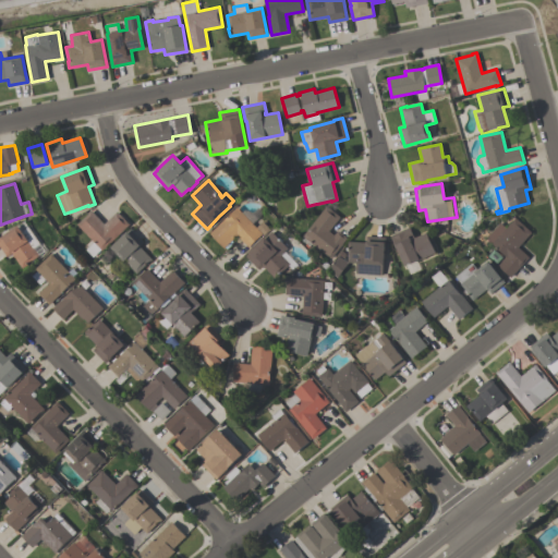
[(347,238),(331,257),(330,256),(329,257),(311,243),(308,246),(301,240),(304,237),(302,235),(326,206),(339,217),(328,231),(334,234),(337,230),(347,238)]
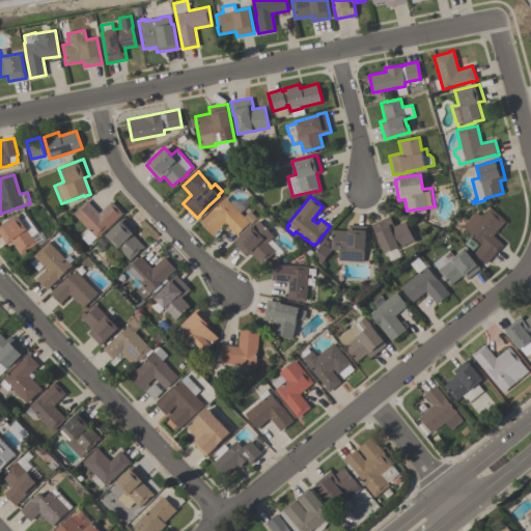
[(199,222),(225,197),(249,222),(235,234),(225,224),(213,235),(199,222)]
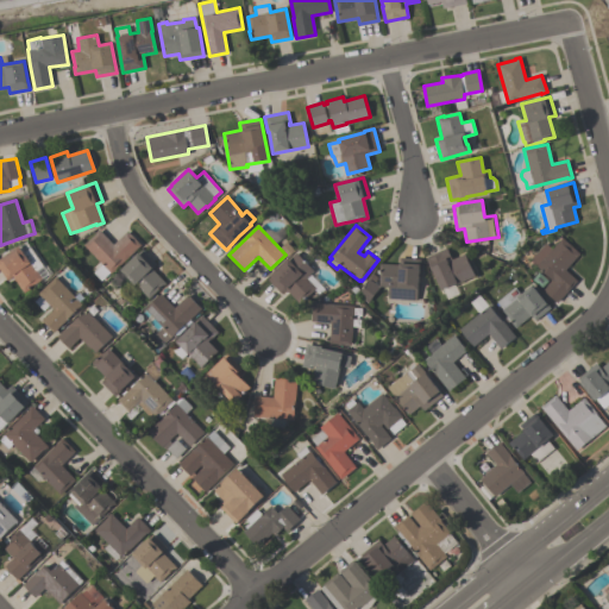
[(127,231),(140,245),(111,272),(110,271),(100,281),(93,272),(101,264),(83,245),(99,230),(113,244),(127,231)]
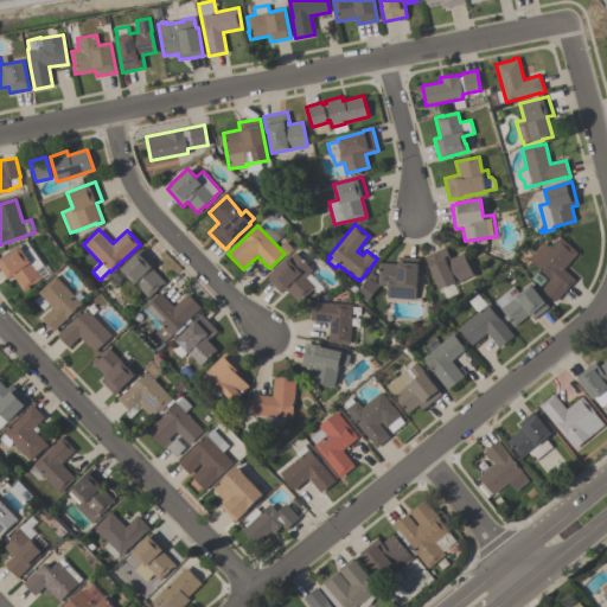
[(560,237),(577,253),(563,269),(575,280),(555,301),(541,289),(550,279),(528,260),(543,242),(550,248),(560,237)]
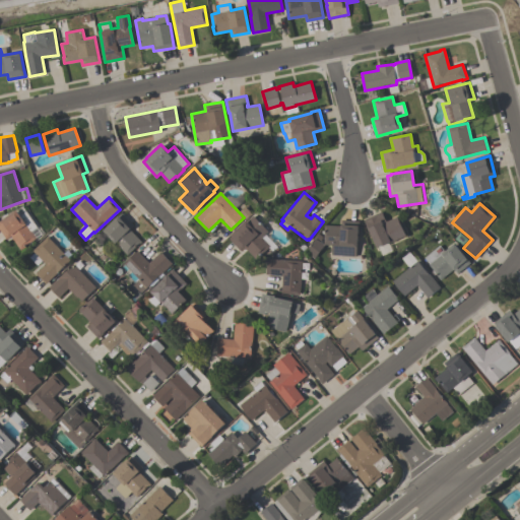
[(41,235),(24,246),(24,247),(20,250),(10,236),(5,239),(0,231),(0,221),(21,206),(41,235)]
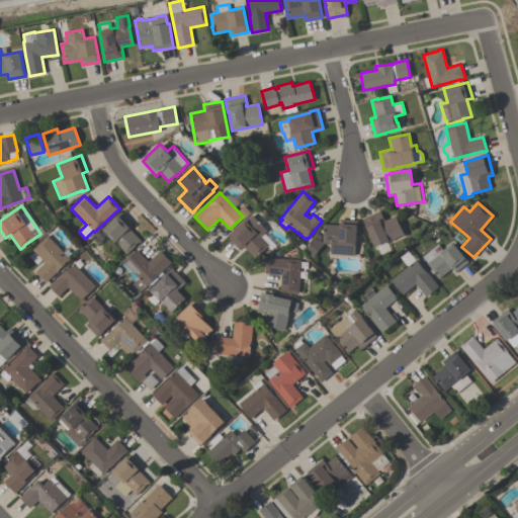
[(362,219),(379,210),(384,221),(395,216),(404,235),(386,243),(385,242),(375,246),(368,230),(367,230),(362,219)]
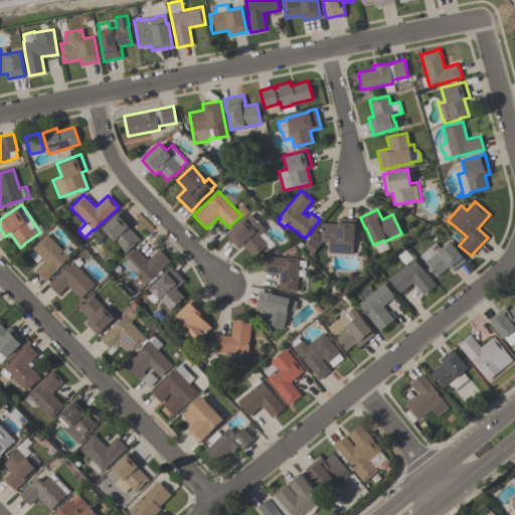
[(120,210),(132,223),(128,226),(140,239),(135,243),(125,252),(114,240),(114,241),(102,228),(120,210)]
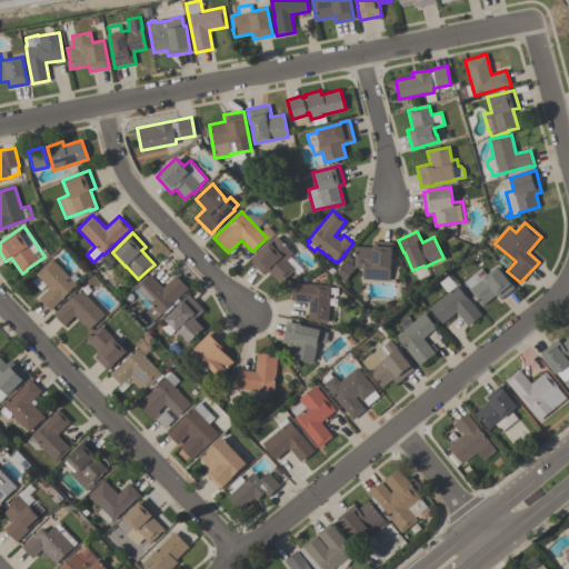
[(277,236),(292,252),(286,259),(295,269),(285,279),(285,280),(280,285),(267,270),(263,275),(250,261),(277,236)]
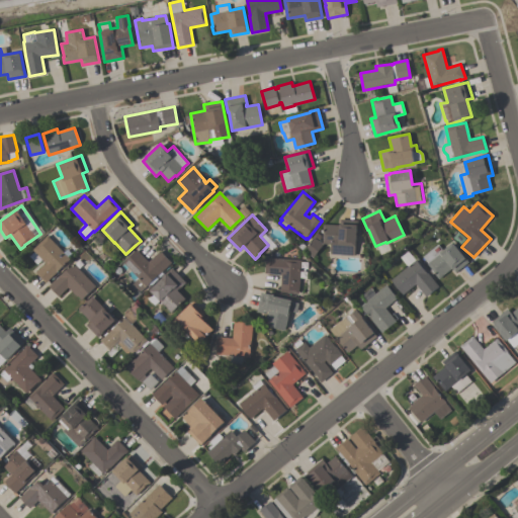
[(354,255),(330,254),(330,244),(322,243),(323,230),(322,230),(323,224),(339,225),(339,220),(357,221),(357,228),(355,228),(354,255)]
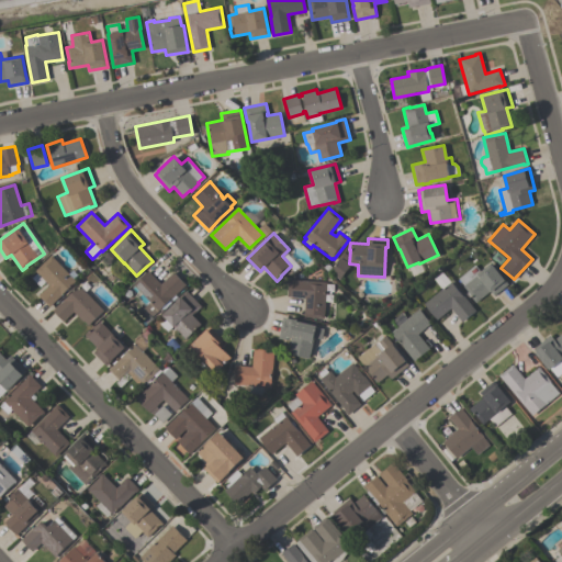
[(350,265),(339,279),(329,272),(339,258),(343,253),(346,255),(347,258),(345,261),(350,265)]
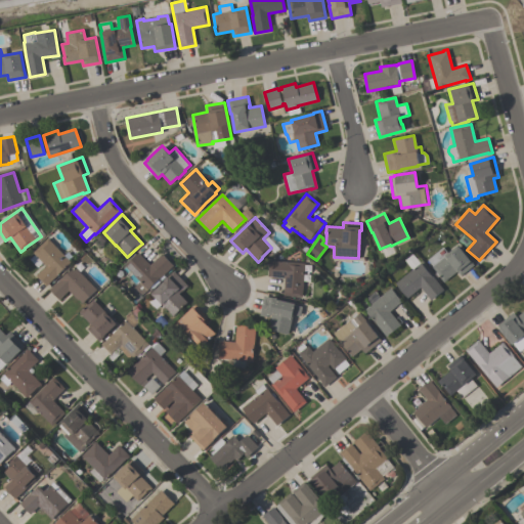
[(47,237),(70,262),(45,286),(36,275),(46,266),(33,252),(47,237)]
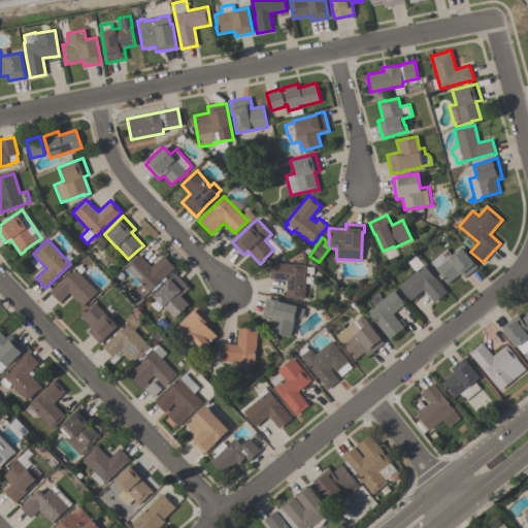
[(430,261),(446,249),(451,256),(461,246),(472,261),(473,261),(477,266),(464,277),(460,273),(447,284),(443,279),(441,277),(439,279),(437,276),(439,274),(435,268),(430,261)]
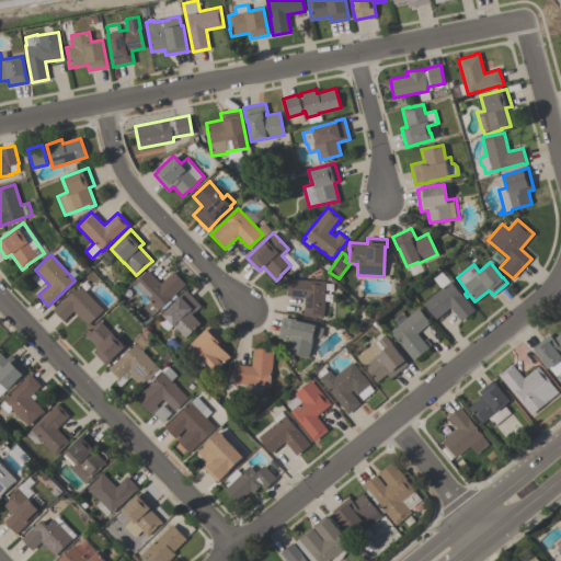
[(173,272),(185,284),(151,316),(142,307),(149,301),(133,284),(148,271),(160,284),(173,272)]
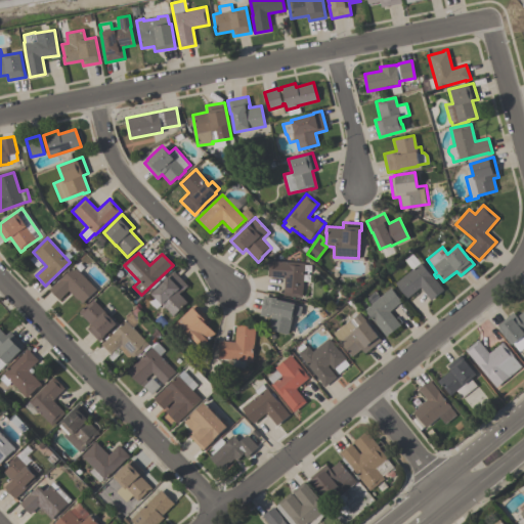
[(395,282),(412,269),(404,260),(411,254),(419,264),(421,263),(431,275),(443,290),(430,300),(420,288),(407,298),(395,282)]
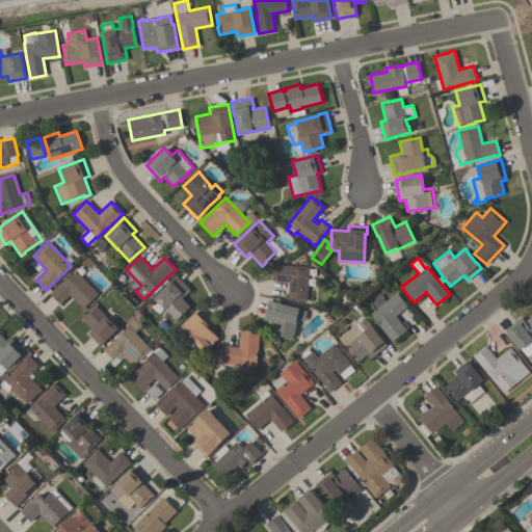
[(273,264),(309,266),(306,301),(287,299),(289,282),(271,281),(273,264)]
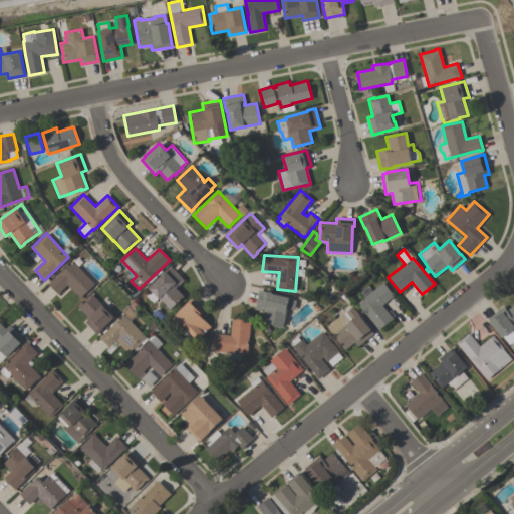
[(72,261),(94,284),(80,297),(79,295),(79,296),(76,293),(75,294),(67,285),(57,294),(47,283),(57,274),(58,274),(72,261)]
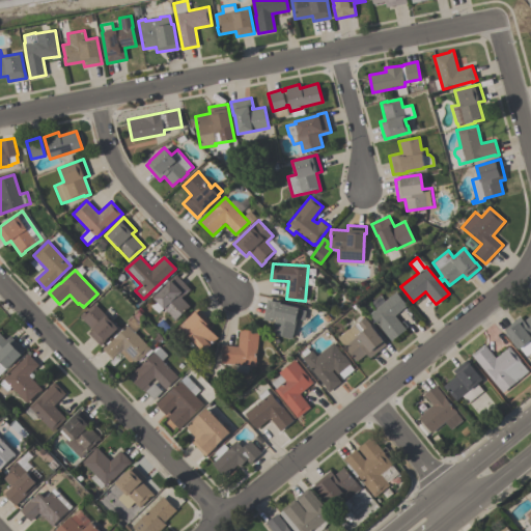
[(190,306),(175,320),(163,308),(158,312),(148,302),(166,284),(175,275),(190,289),(182,298),(190,306)]
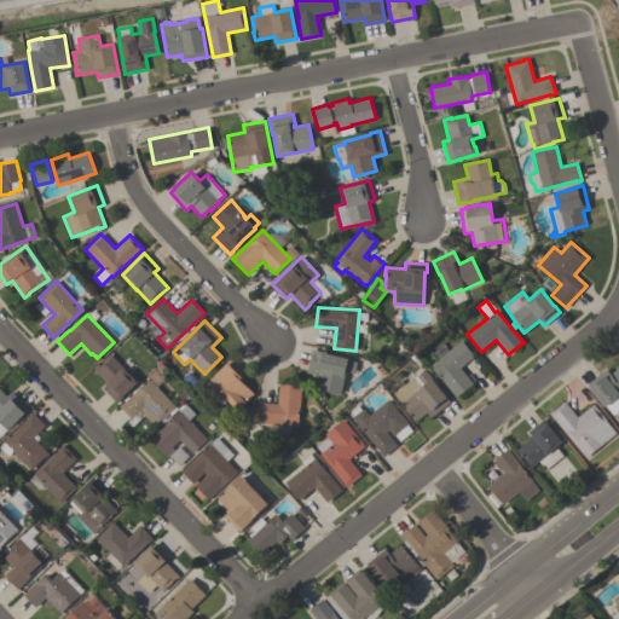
[(473,383),(456,398),(429,365),(437,360),(431,353),(443,343),(449,351),(461,340),(474,356),(460,368),(473,383)]
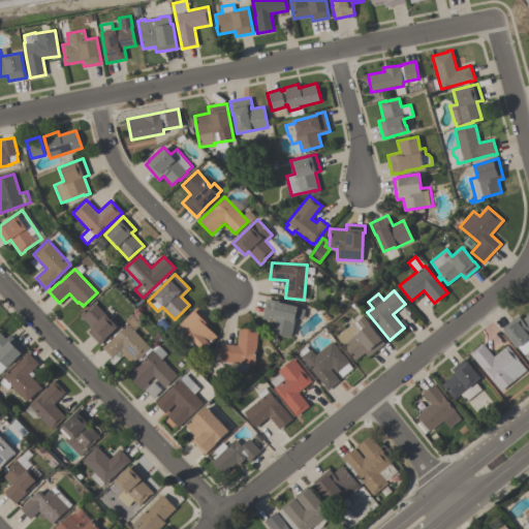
[(261,317),(266,299),(279,302),(298,306),(297,308),(304,310),(302,319),(294,317),(293,320),(294,320),(290,337),(270,333),(273,320),(261,317)]
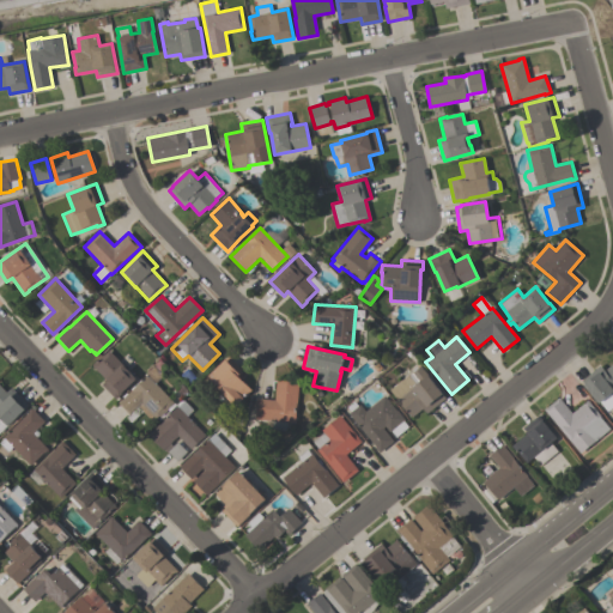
[(109,350),(126,368),(135,378),(115,399),(101,384),(105,380),(91,365),(96,360),(97,362),(109,350)]
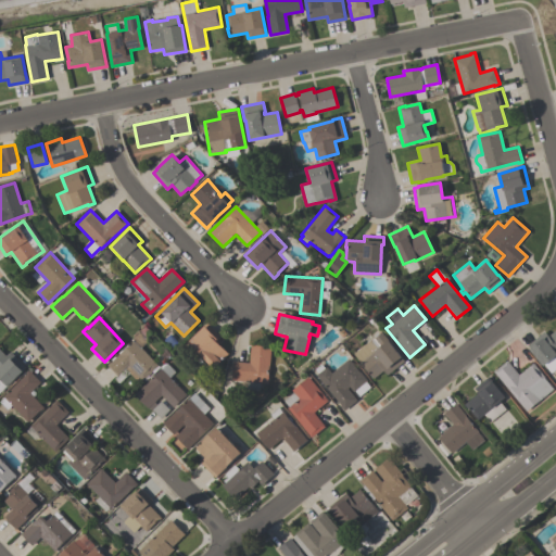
[(207,323),(219,337),(217,339),(222,342),(219,344),(228,354),(213,368),(188,341),(207,323)]
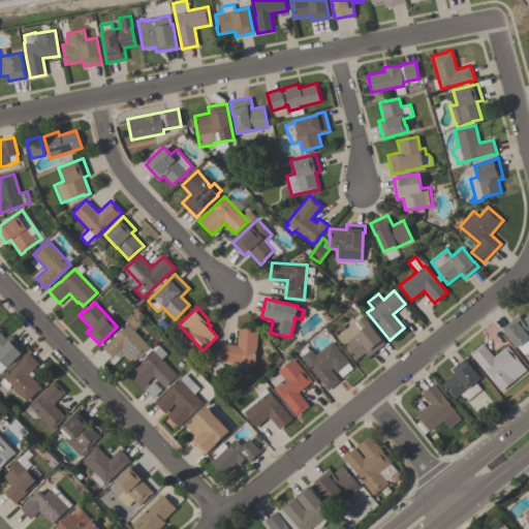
[(528,313),(528,349),(523,354),(519,348),(520,348),(519,346),(517,347),(504,332),(501,328),(517,315),(521,319),(528,313)]
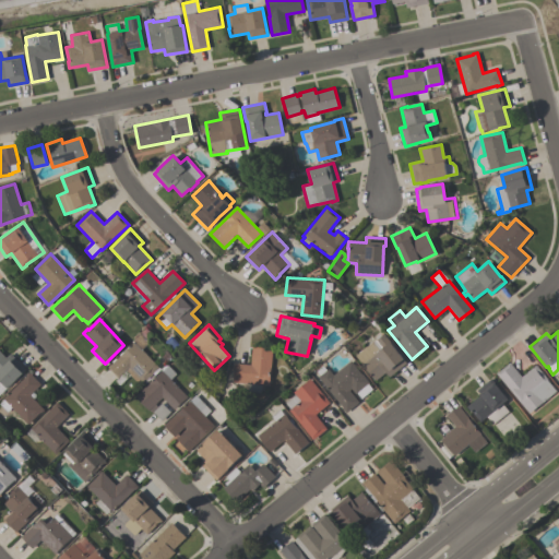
[(406,363),(389,377),(385,372),(375,380),(355,356),(372,342),(378,349),(381,347),(376,341),(383,333),(391,343),(390,343),(406,363)]
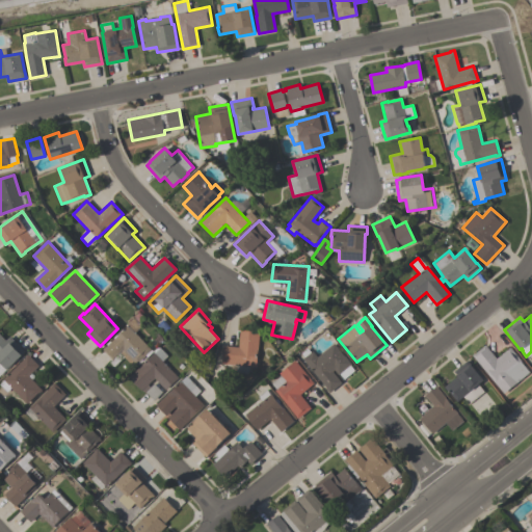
[(128,325),(151,349),(135,364),(123,350),(112,360),(102,349),(128,325)]
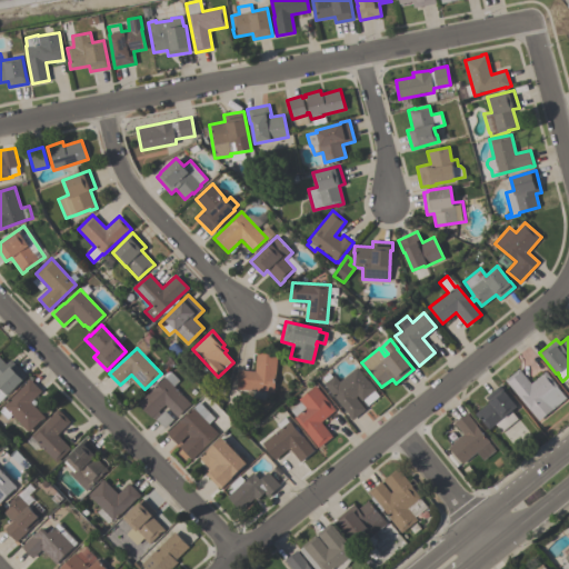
[(277,353),(273,392),(237,389),(238,370),(255,371),(257,352),(277,353)]
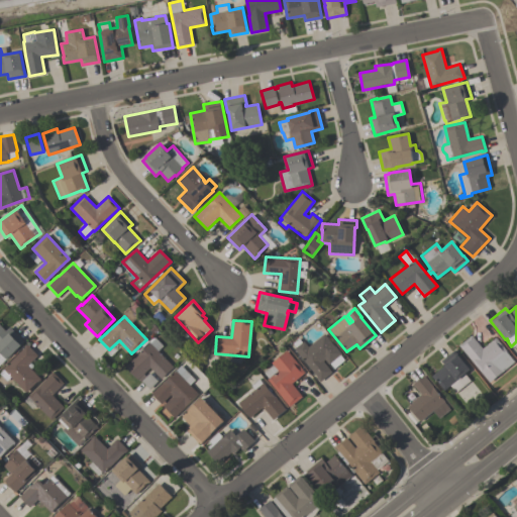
[(0,325),(5,331),(9,326),(23,341),(5,358),(0,352),(0,325)]
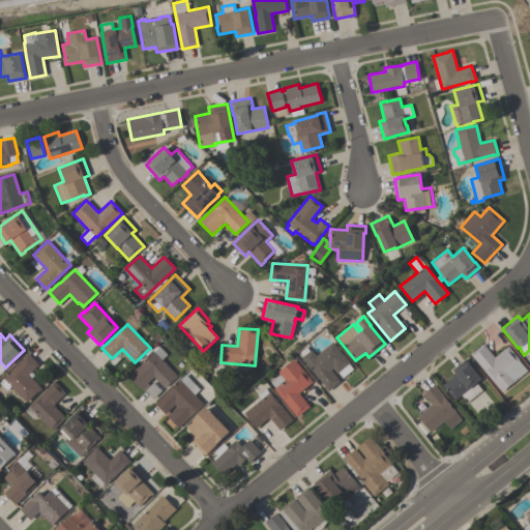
[(340,381),(327,391),(324,387),(325,386),(301,357),(303,356),(299,352),(306,347),(310,351),(311,350),(316,355),(332,342),(343,355),(343,354),(350,362),(348,363),(353,369),(342,377),(337,372),(336,373),(332,367),(330,370),(340,381)]
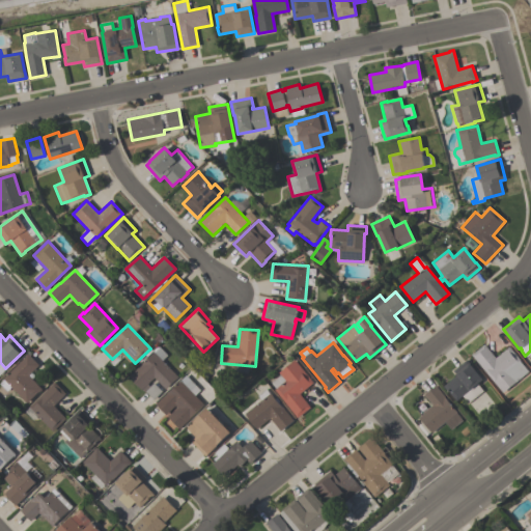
[(502,392),(474,358),(471,355),(484,344),(495,358),(508,346),(520,360),(519,360),(528,371),(502,392)]
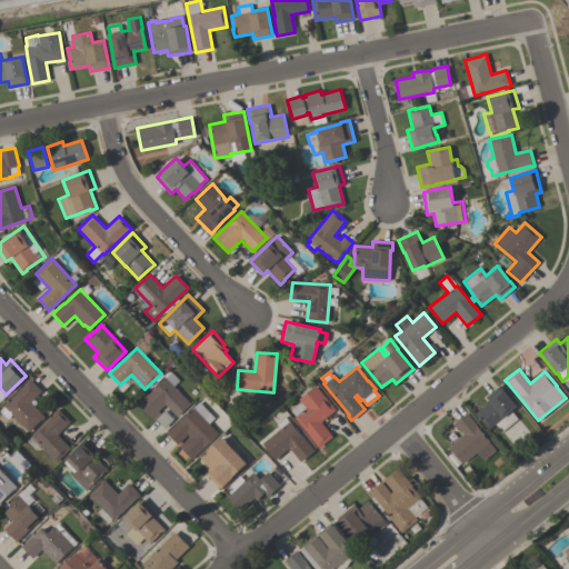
[(151,418),(137,403),(170,371),(179,380),(173,386),(190,403),(177,417),(176,416),(165,428),(155,419),(165,410),(166,409),(163,406),(151,418)]
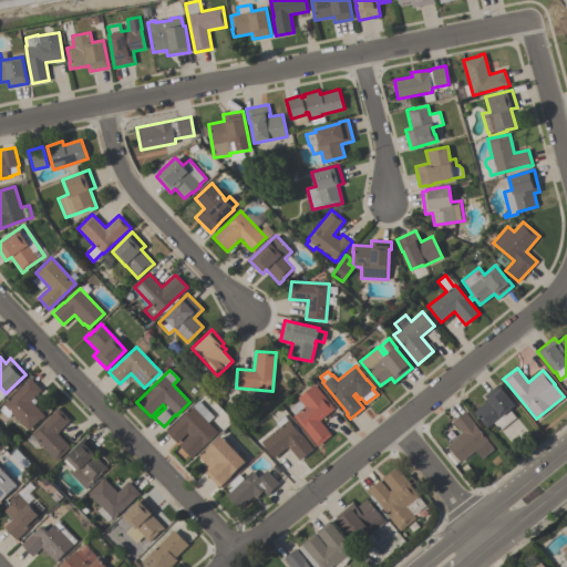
[(29,377),(41,390),(30,400),(44,415),(40,419),(27,430),(9,411),(4,416),(0,411),(0,409),(3,405),(2,403),(26,381),(26,380),(29,377)]
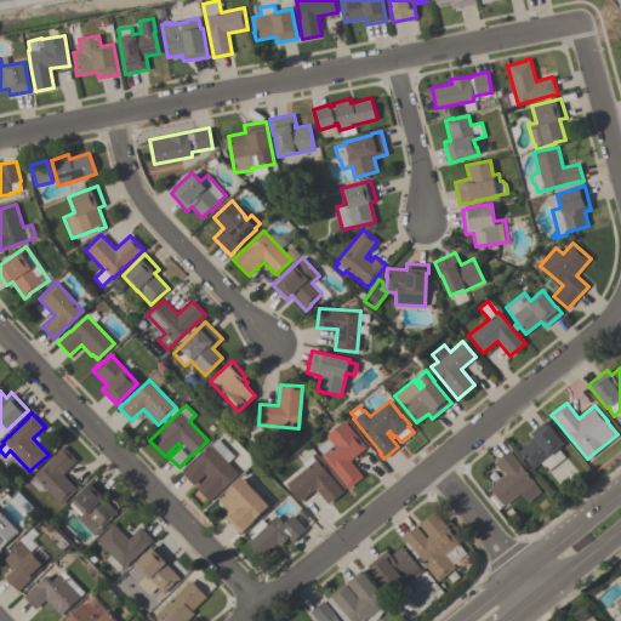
[(345,420),(366,448),(349,460),(363,476),(347,488),(341,479),(339,482),(334,477),(336,474),(320,455),(323,454),(317,448),(328,438),(326,436),(345,420)]
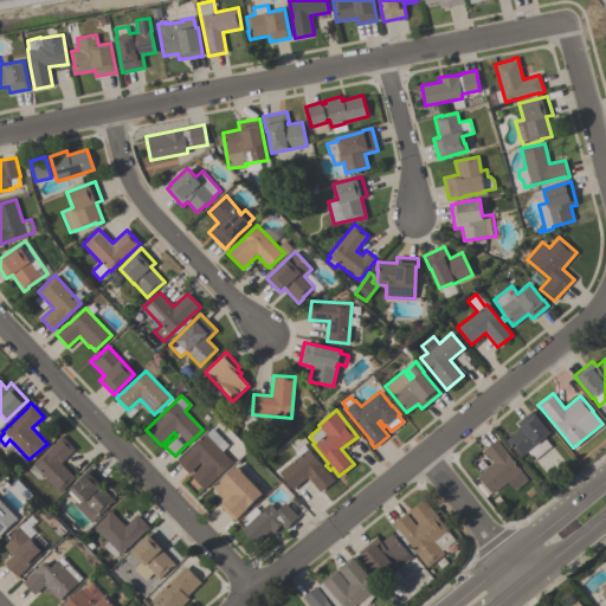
[(550,446),(534,459),(527,451),(520,457),(507,439),(521,429),(516,423),(533,410),(549,432),(543,437),(550,446)]
